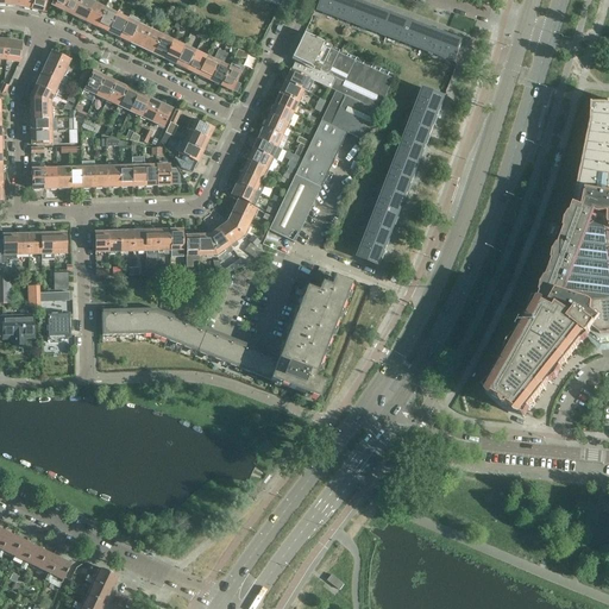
[(32,0),(31,8),(32,8),(32,10),(37,12),(37,11),(43,12),(46,2),(46,0),(32,0)]
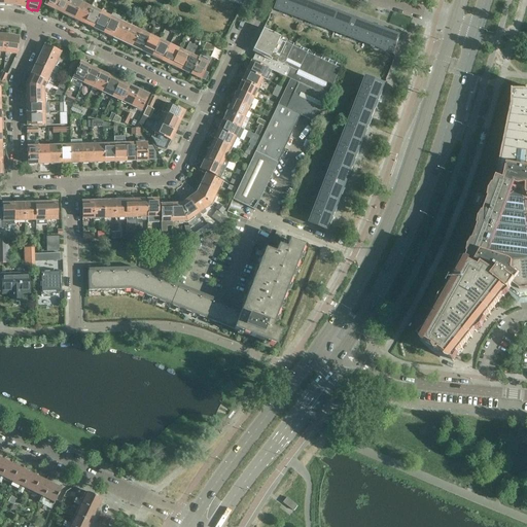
[(45,0),(44,4),(48,6),(48,7),(53,9),(54,9),(58,0),(45,0)]
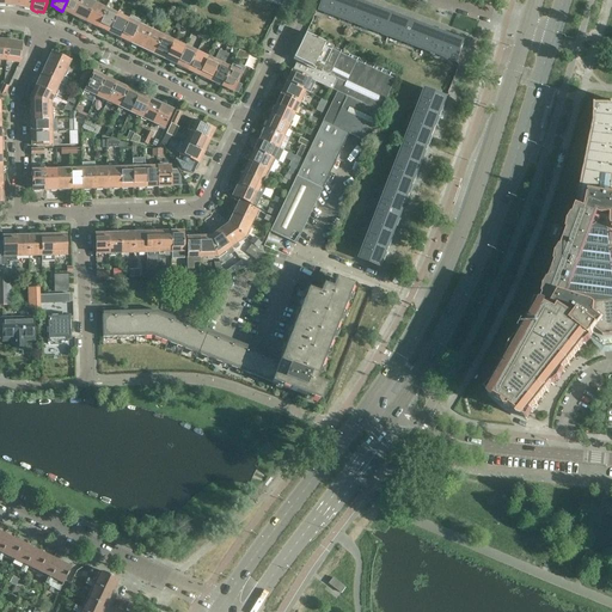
[(67,0),(62,11),(63,11),(65,11),(63,12),(68,14),(69,13),(74,16),(81,0),(67,0)]
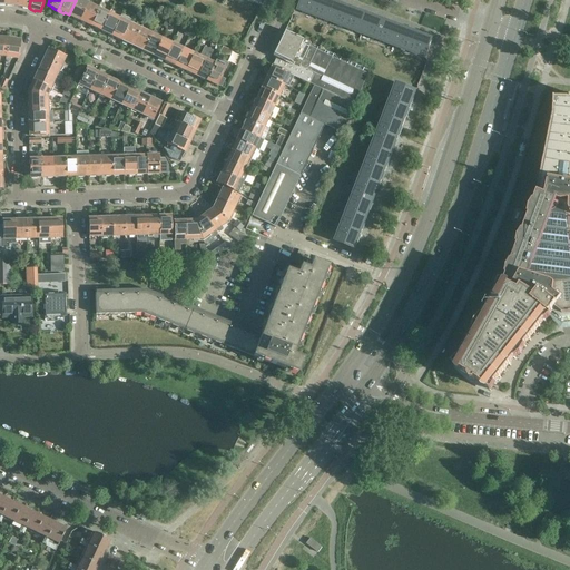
[(76,0),(69,15),(75,18),(74,18),(78,21),(79,20),(88,2),(82,0),(76,0)]
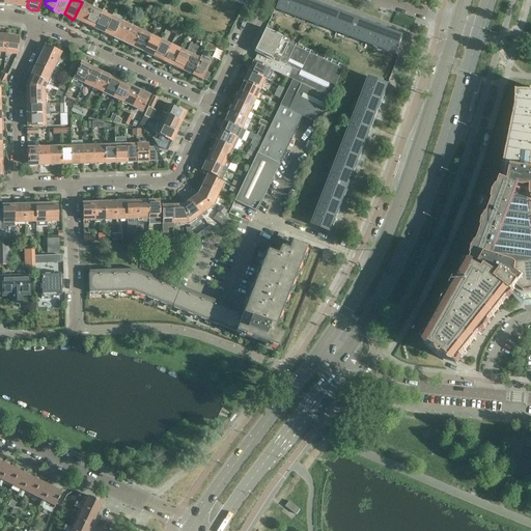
[(281,0),(278,9),(292,15),(298,0),(281,0)]
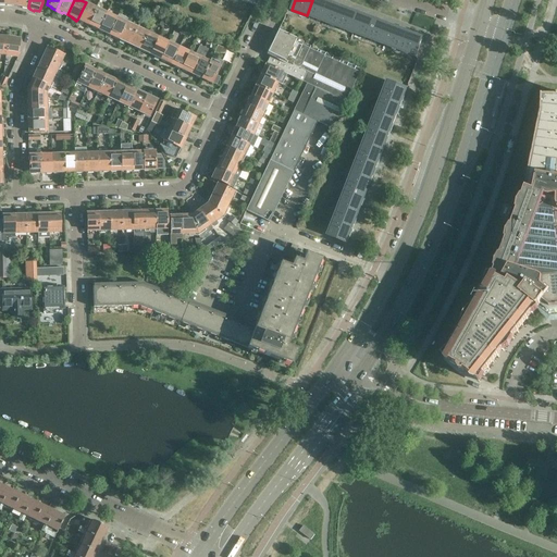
[(322,0),(312,0),(307,15),(322,22),(330,3),(322,0)]
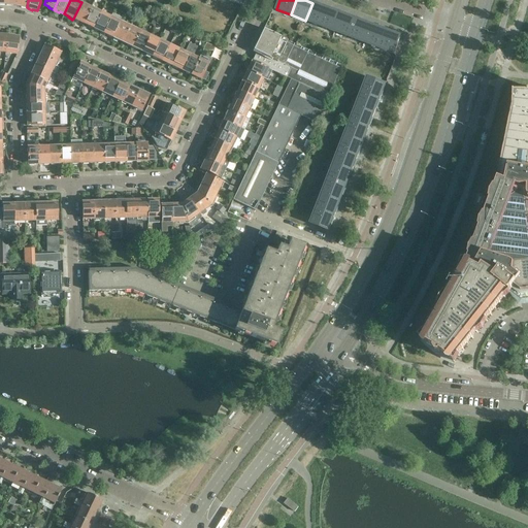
[(81,2),(73,19),(75,20),(74,20),(78,22),(79,21),(84,23),(91,7),(81,2)]
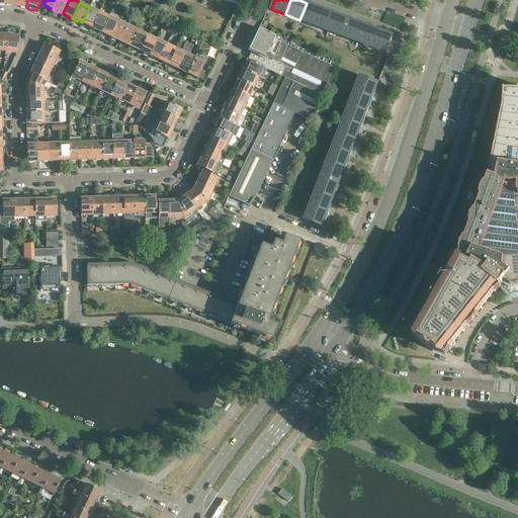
[(307,3),(299,20),(315,25),(321,8),(307,3)]
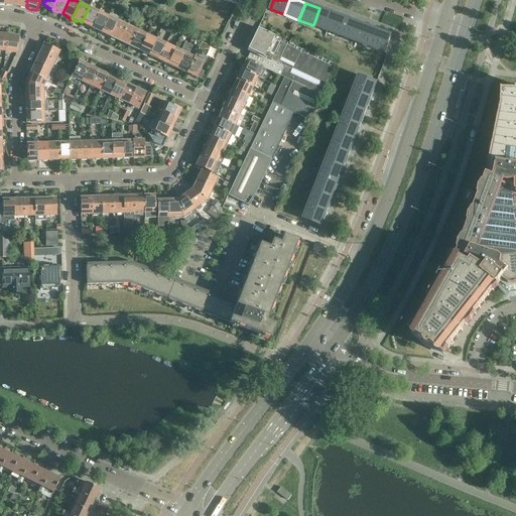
[(89,7),(82,22),(87,25),(86,26),(90,27),(91,27),(92,27),(99,11),(89,7)]
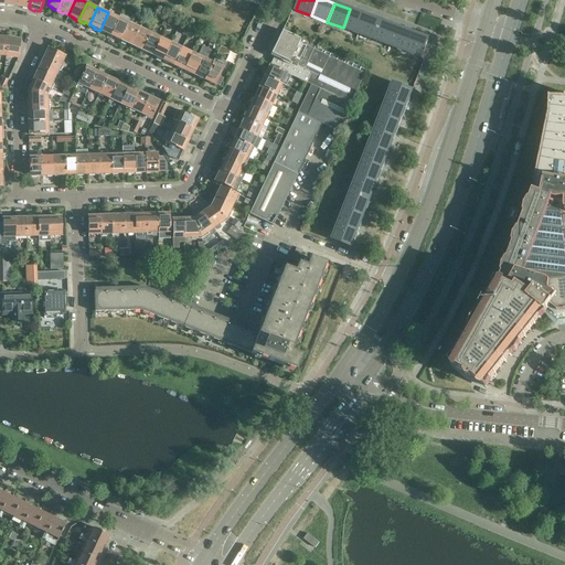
[(350,9),(343,28),(359,33),(365,14),(350,9)]
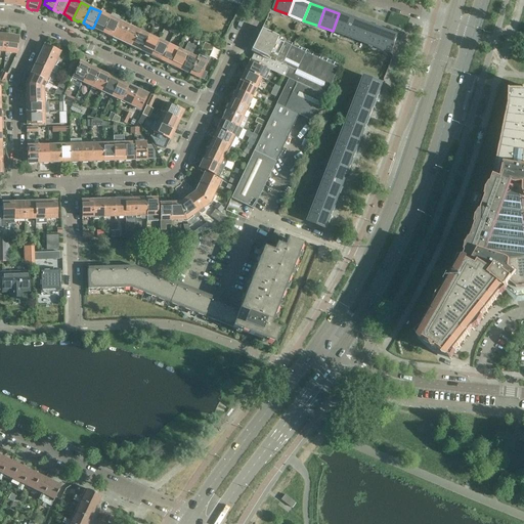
[(100,11),(93,28),(94,28),(93,29),(97,31),(98,30),(102,33),(110,16),(100,11)]
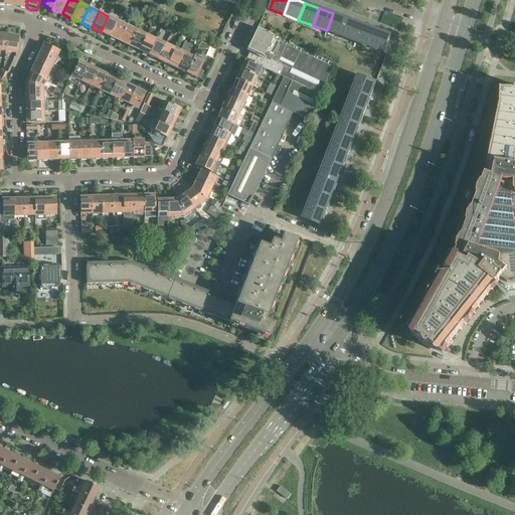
[(333,13),(327,30),(341,36),(348,19),(333,13)]
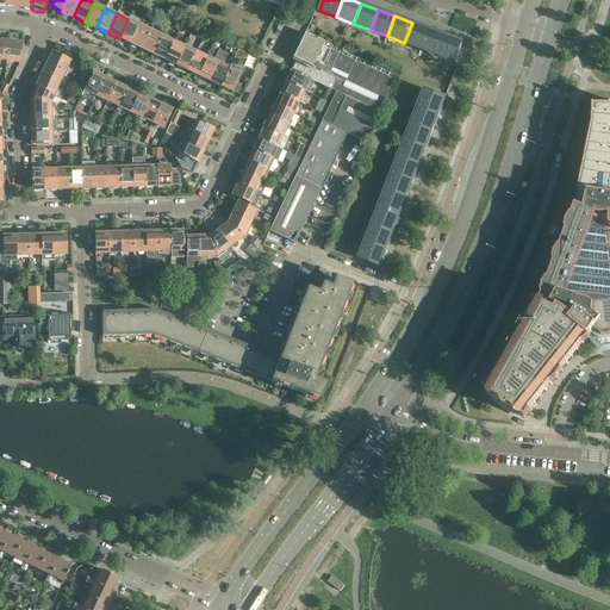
[(131,43),(139,24),(128,19),(119,38),(124,41),(129,43),(130,43),(131,43)]
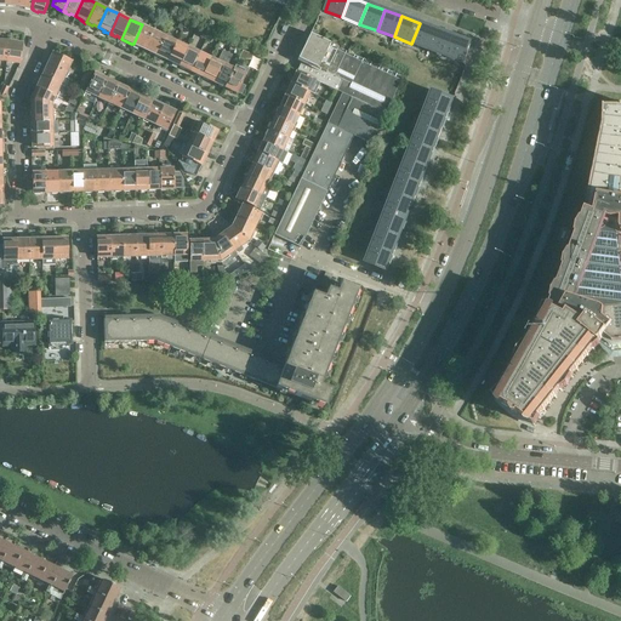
[(420,23),(411,44),(429,50),(437,29),(420,23)]
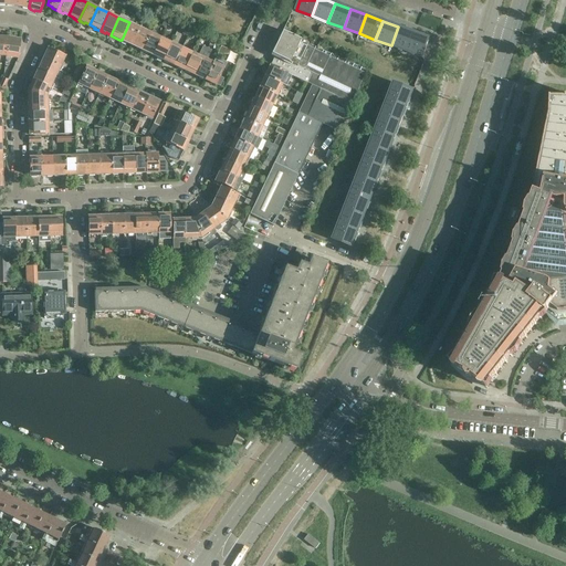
[(132,45),(140,28),(129,22),(122,40),(123,41),(122,41),(126,43),(127,43),(132,45)]
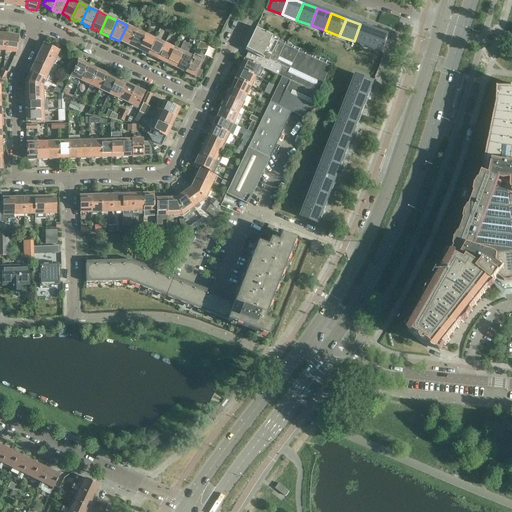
[(360,24),(354,41),(368,47),(374,29),(360,24)]
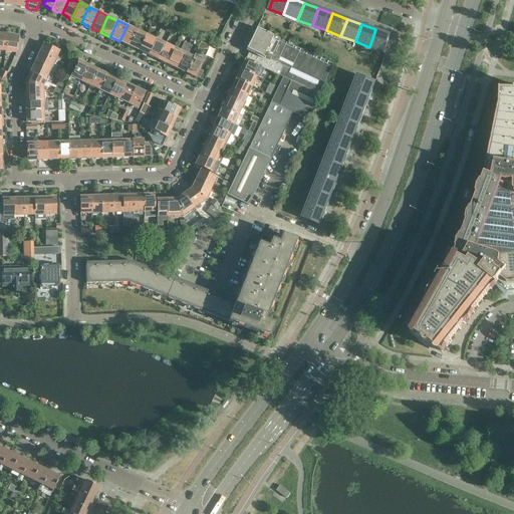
[(127,25),(119,41),(123,43),(123,44),(127,45),(130,45),(137,29),(127,25)]
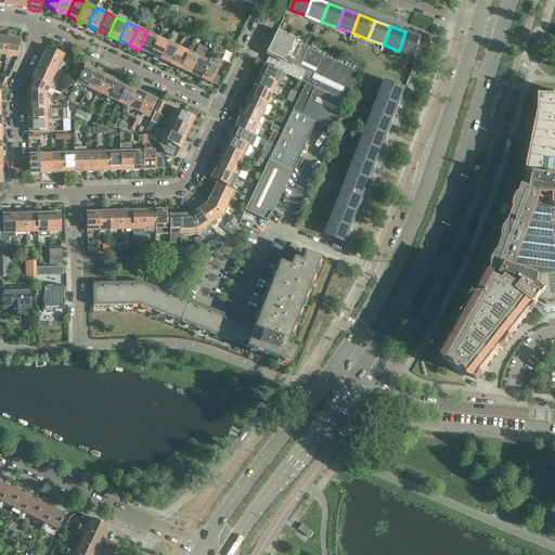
[(269,56),(266,64),(271,67),(282,72),(282,73),(301,81),(306,84),(346,102),(359,68),(325,52),(324,53),(302,42),(278,30),(266,55),(269,56)]
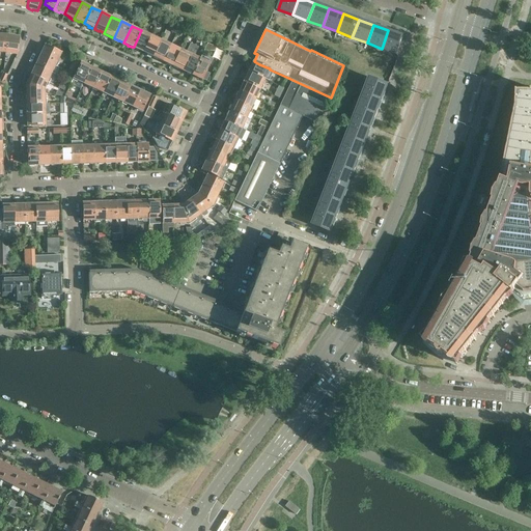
[(141,30),(134,47),(135,48),(134,48),(138,50),(139,49),(143,52),(151,35),(141,30)]
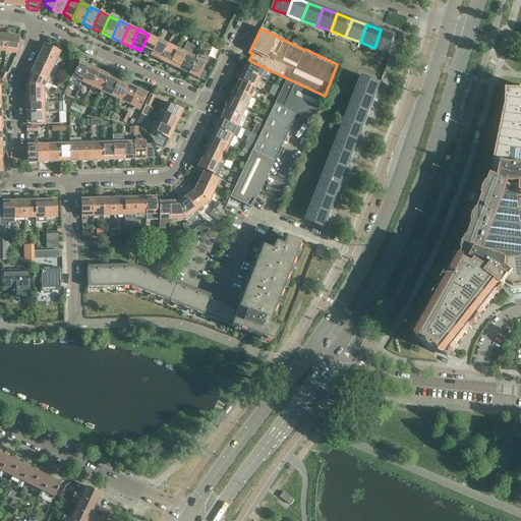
[(381,30),(374,48),(389,53),(396,36),(381,30)]
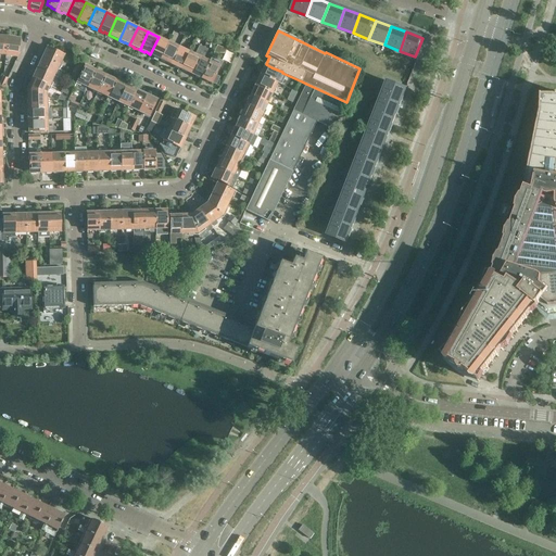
[(7,37),(4,57),(5,57),(14,58),(15,58),(17,58),(17,53),(20,53),(20,49),(19,49),(20,39),(17,39),(17,38),(13,37),(12,38),(7,37)]
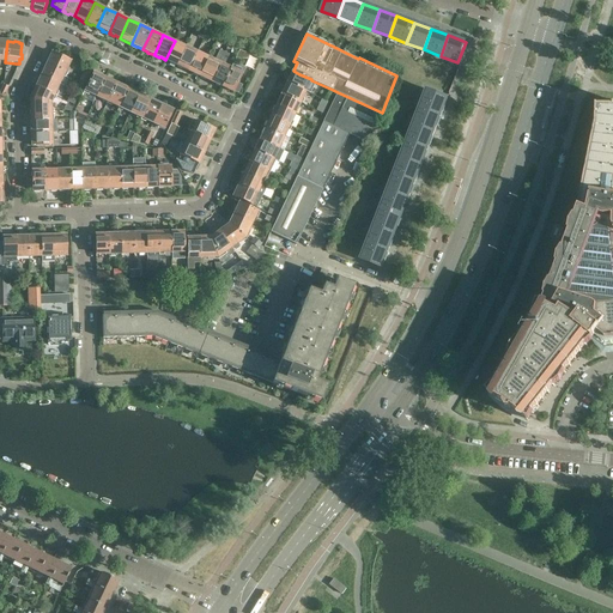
[(175,41),(165,60),(170,62),(175,66),(175,65),(176,65),(186,46),(175,41)]
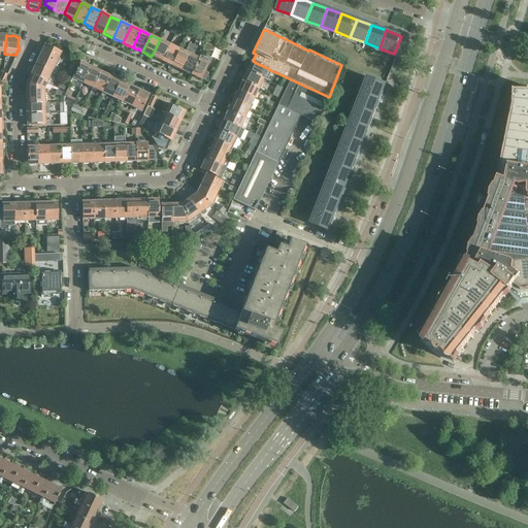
[(160,39),(152,56),(154,57),(153,57),(157,59),(158,59),(162,61),(169,44),(160,39)]
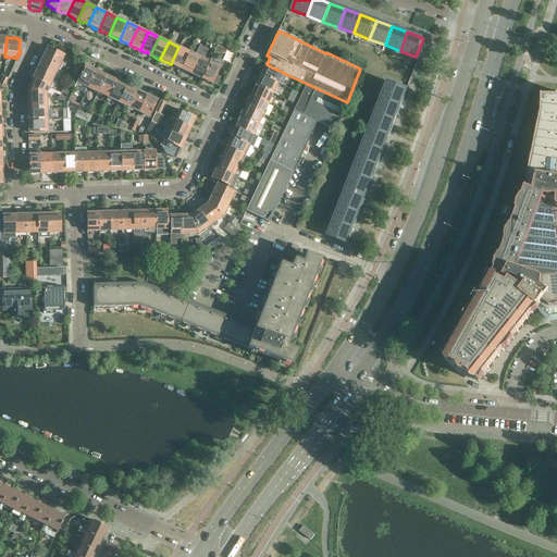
[(45,53),(42,58),(60,66),(63,58),(64,54),(48,47),(47,49),(46,49),(44,53),(45,53)]
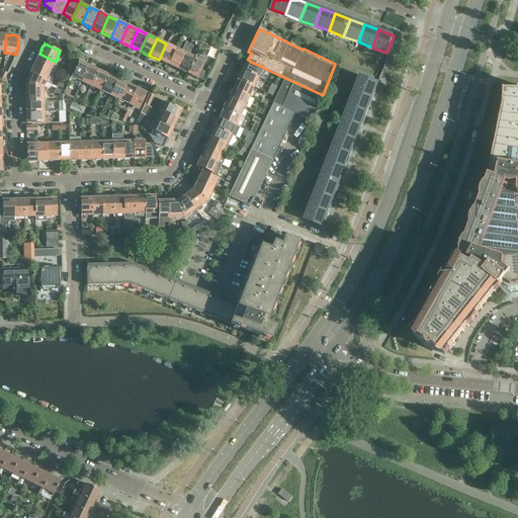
[(166,44),(159,60),(163,62),(163,63),(167,65),(167,64),(169,64),(176,48),(166,44)]
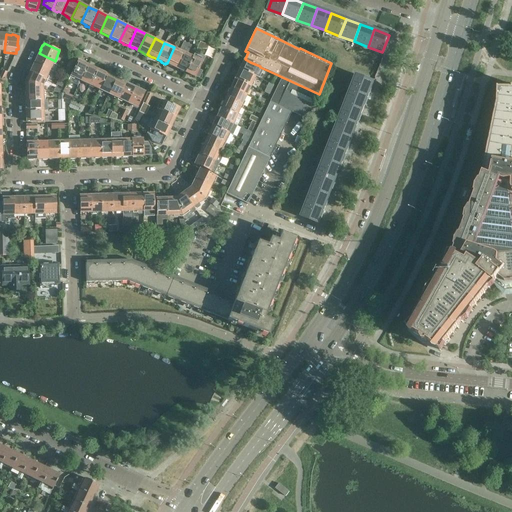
[(174,47),(167,63),(168,64),(167,65),(171,67),(172,66),(176,68),(183,52),(186,45),(183,43),(180,50),(174,47)]
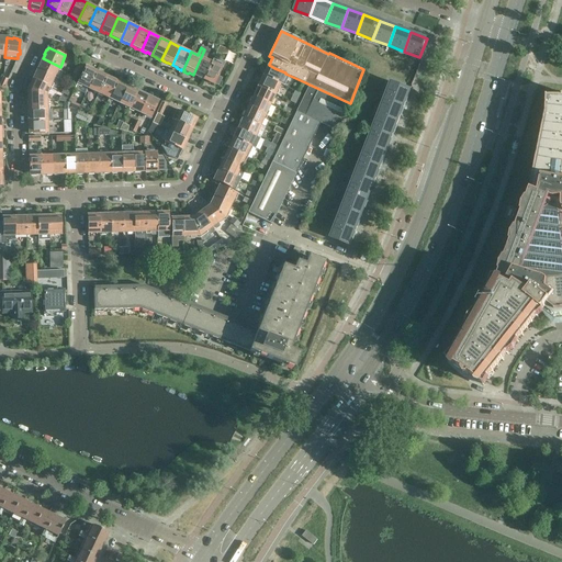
[(201,57),(193,75),(198,77),(198,78),(202,80),(202,79),(203,79),(212,62),(208,59),(211,53),(205,49),(201,57)]
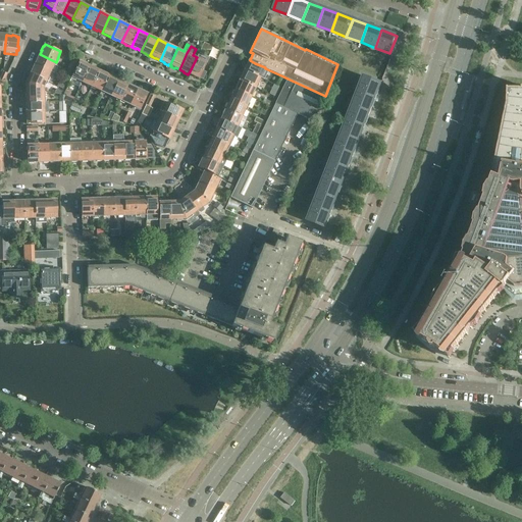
[(36,63),(36,64),(52,71),(56,62),(40,54),(38,59),(37,58),(35,62),(36,63)]
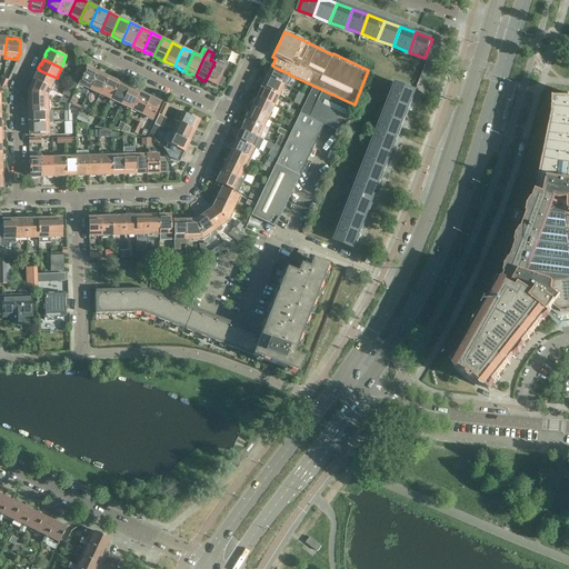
[(215,62),(206,80),(217,86),(218,85),(221,80),(220,80),(225,69),(227,65),(216,59),(215,62)]
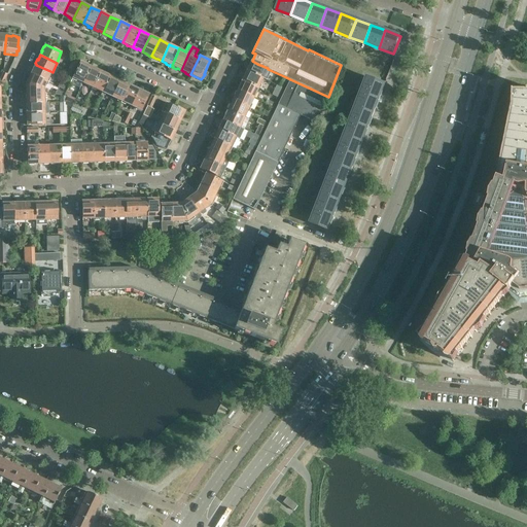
[(248,70),(247,71),(262,79),(268,69),(268,68),(257,64),(252,61),(249,66),(248,65),(247,69),(248,70)]
